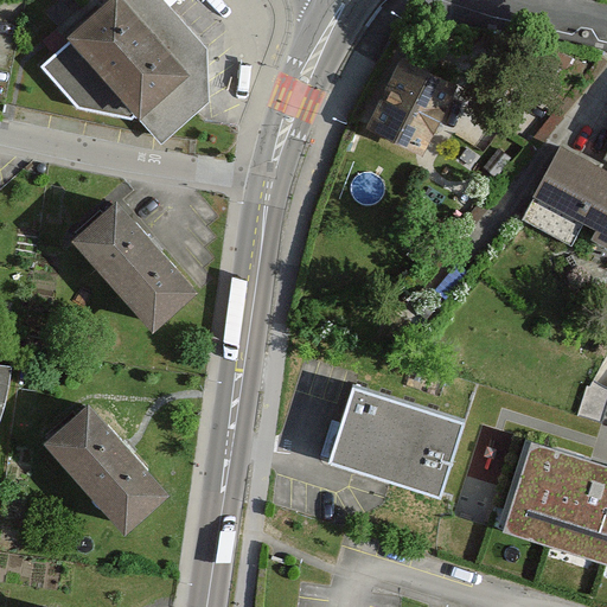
[(140,112),(161,135),(204,98),(202,50),(157,0),(113,0),(40,64),(78,107),(132,119),(140,112)]
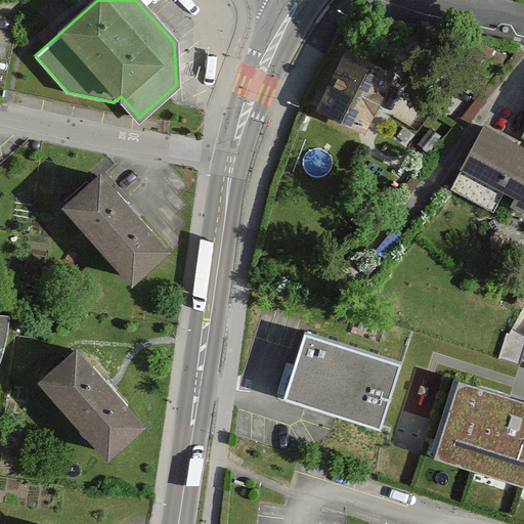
[(396,75),(340,47),(310,106),(367,134),(396,75)]
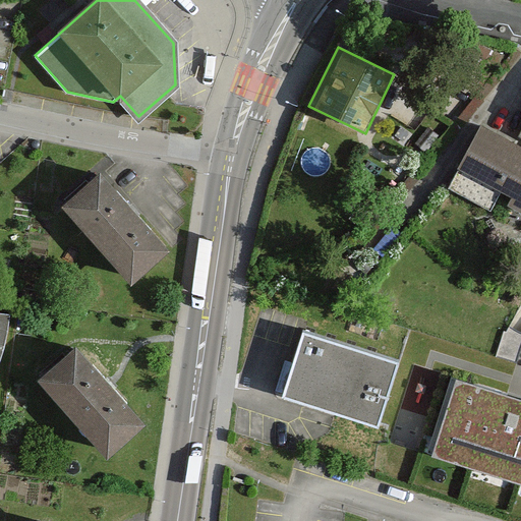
[(520,143),(476,120),(453,163),(504,189),(499,200),(520,212),(520,143)]
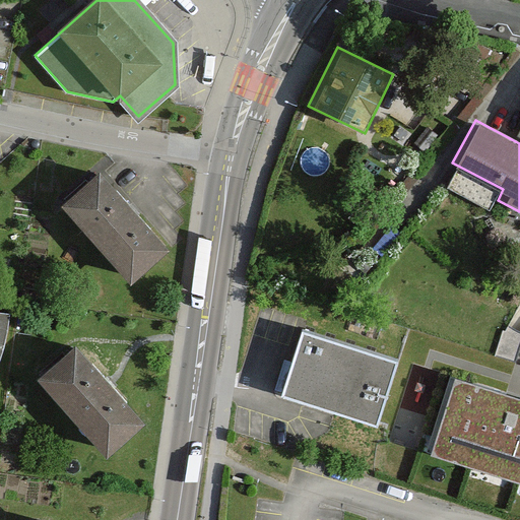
[(67,198),(132,275),(164,249),(100,172),(67,198)]
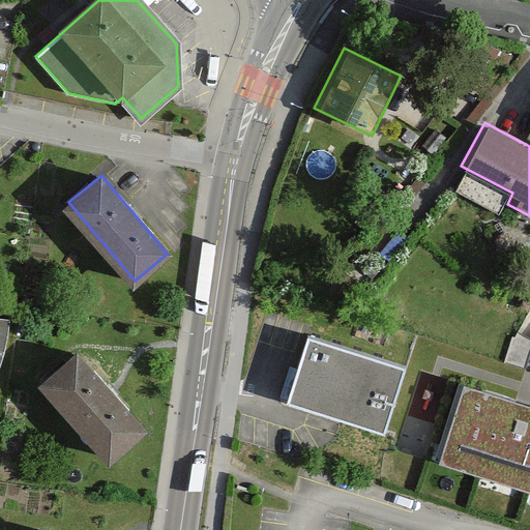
[(9,319),(0,318),(0,364),(4,352),(7,334),(9,319)]
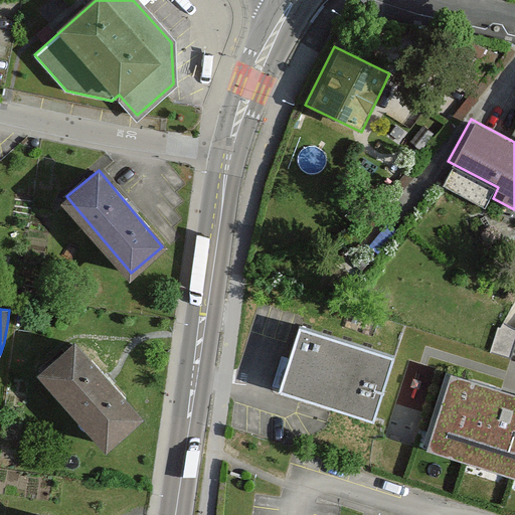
[(373,419),(390,359),(298,333),(281,393),(373,419)]
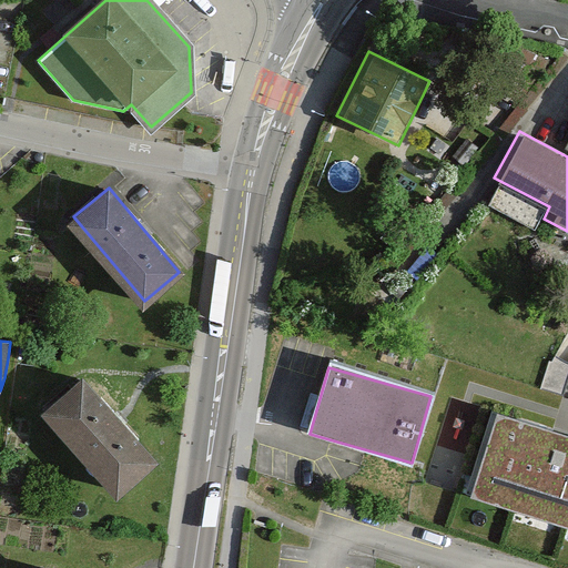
[(152,462),(75,382),(44,411),(121,490),(152,462)]
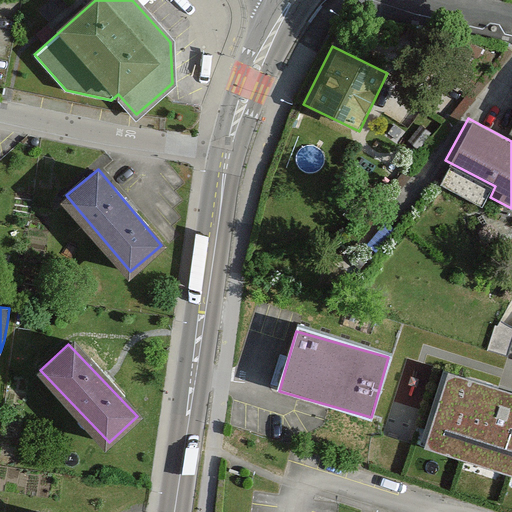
[(511,393),(445,373),(422,447),(511,474),(511,393)]
